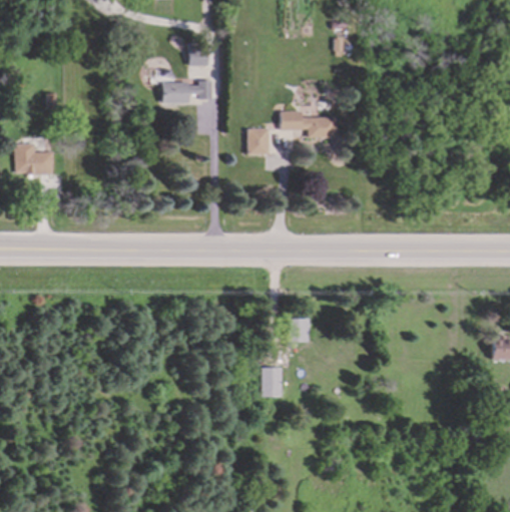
[(188,65),(207,65),(208,47),(189,46),(188,65)]
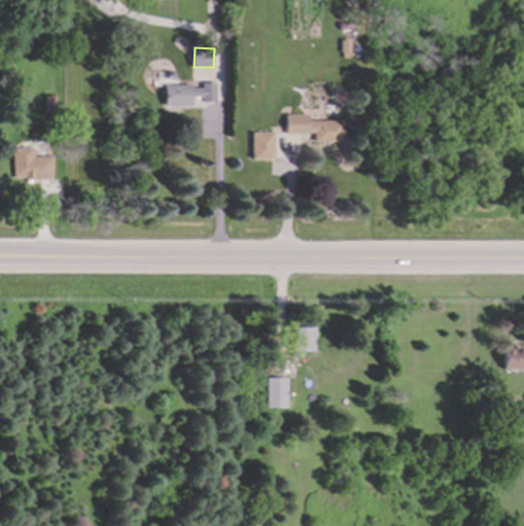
[(217,102),(217,83),(204,83),(204,85),(167,84),(167,106),(195,106),(195,97),(205,97),(205,101),(217,102)]
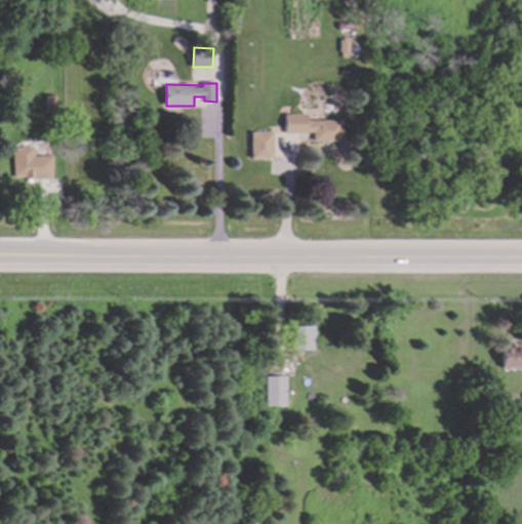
[(309,114),(287,114),(287,133),(315,132),(315,140),(345,140),(344,119),(310,120),(309,114)]
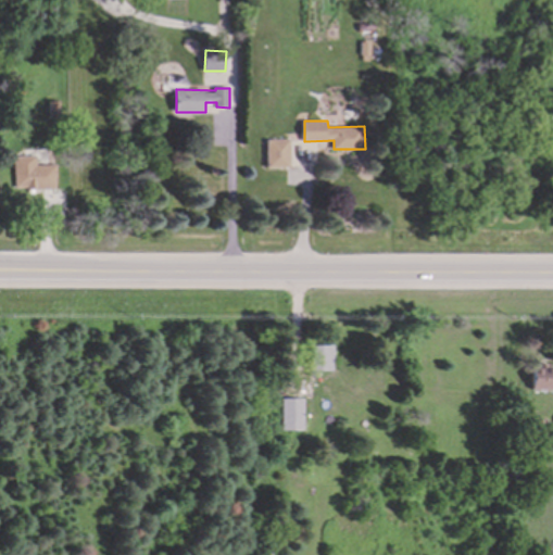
[(268,140),(269,167),(292,167),(291,139),(268,140)]
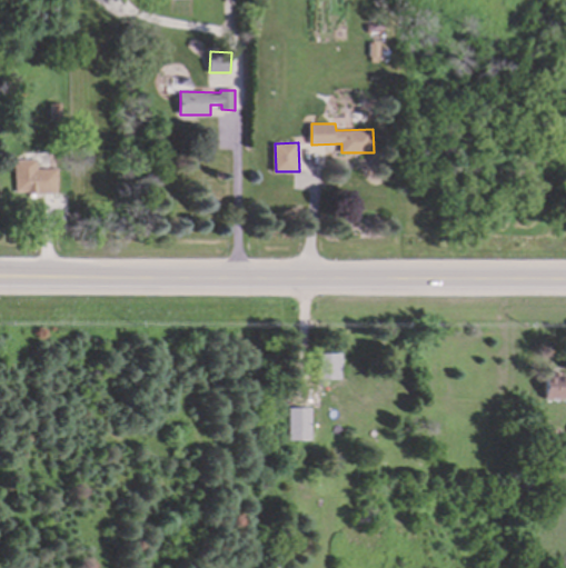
[(60,169),(40,169),(39,160),(17,160),(18,193),(60,192),(60,169)]
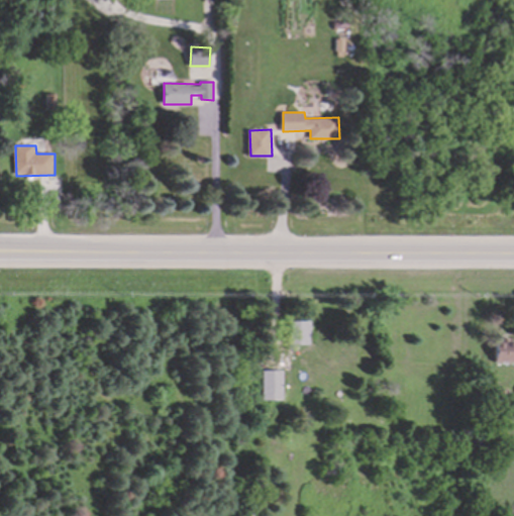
[(310,344),(311,321),(288,321),(288,344),(310,344)]
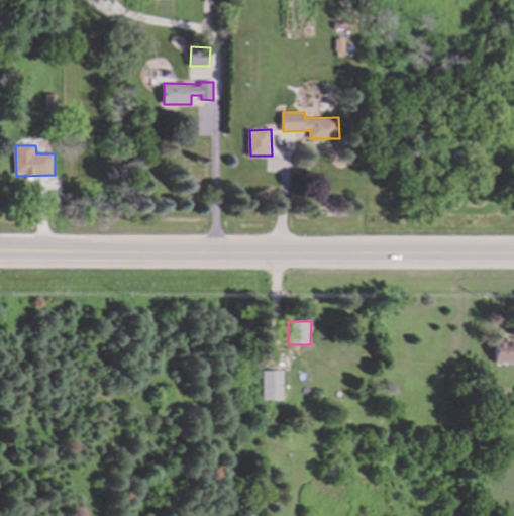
[(513,340),(496,340),(496,362),(513,363),(513,340)]
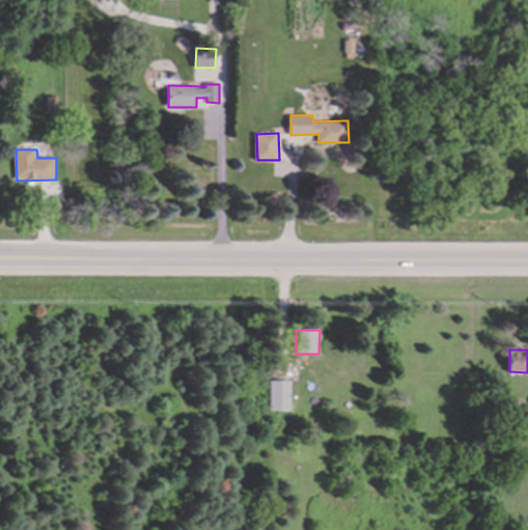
[(271,410),(290,411),(292,381),(271,381),(271,410)]
